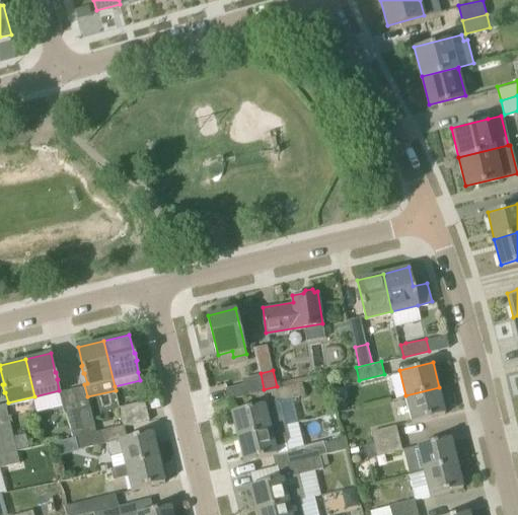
[(261,373),(260,372),(247,375),(248,381),(225,386),(228,398),(248,393),(264,389),(261,373)]
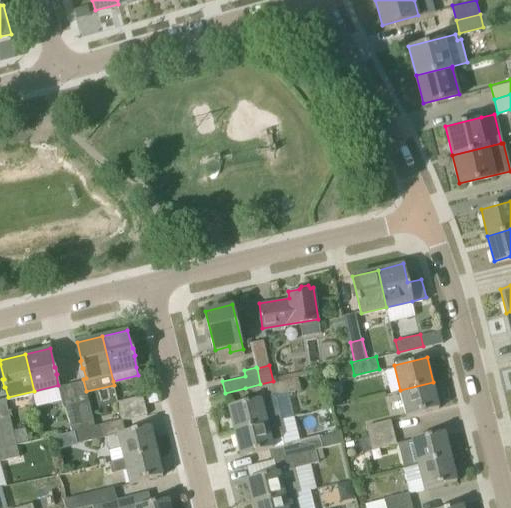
[(298,375),(273,381),(276,393),(288,391),(301,387),(298,375)]
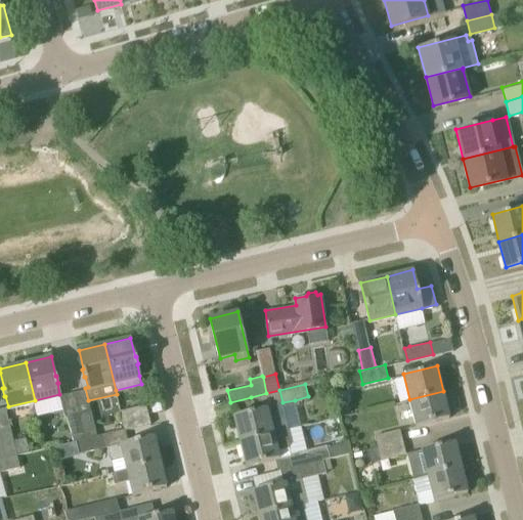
[(415,425),(449,416),(443,391),(409,399),(415,425)]
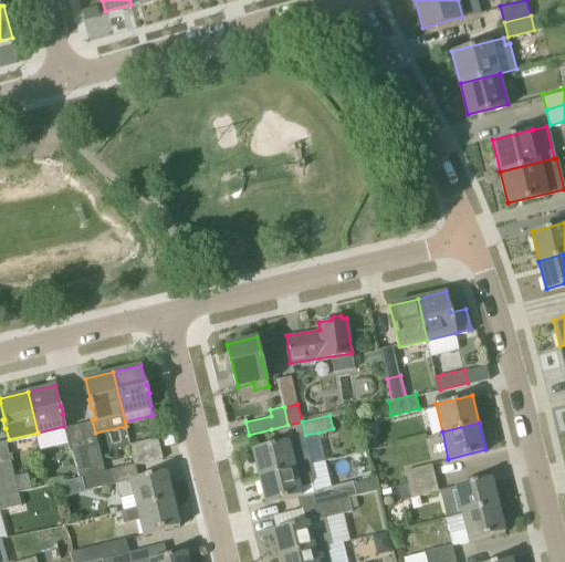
[(306,438),(301,435),(252,447),(259,475),(312,462),(306,438)]
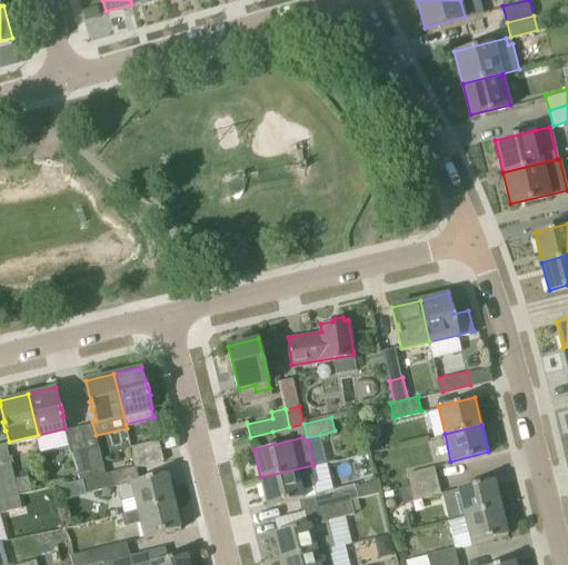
[(150,439),(131,445),(135,463),(136,466),(137,465),(163,458),(161,446),(152,448),(150,439)]
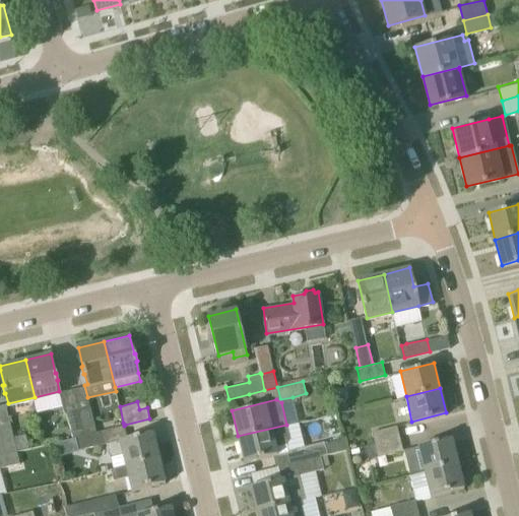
[(90,403),(77,406),(84,434),(96,431),(90,403)]
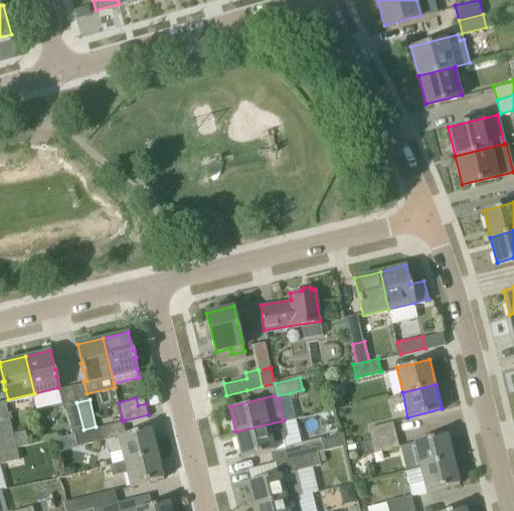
[(72,433),(75,432),(83,430),(76,402),(65,405),(72,433)]
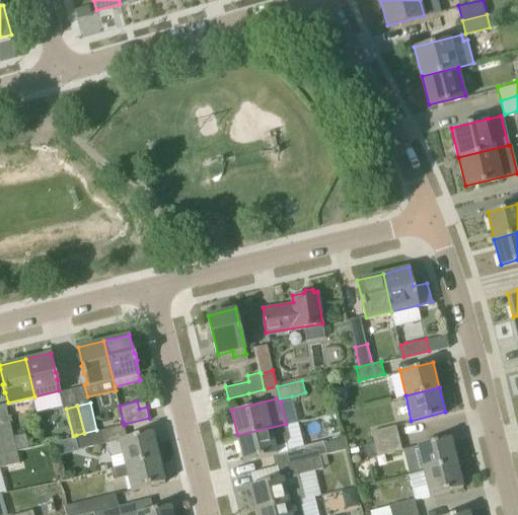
[(0,423),(0,430),(5,452),(16,449),(17,451),(17,448),(28,446),(25,432),(13,435),(10,422),(0,423)]
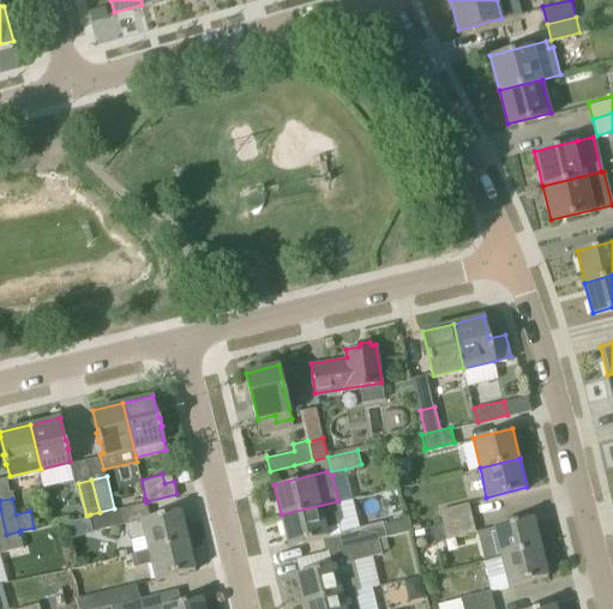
[(439,508),(443,523),(473,514),(469,500),(439,508)]
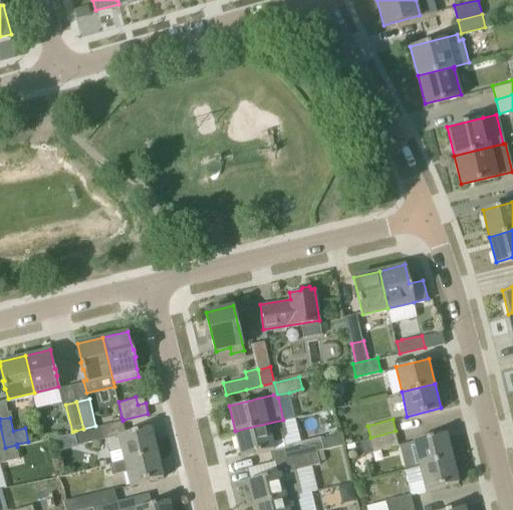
[(270,449),(269,448),(274,447),(272,441),(284,438),(286,433),(283,420),(235,431),(241,456),(270,449)]
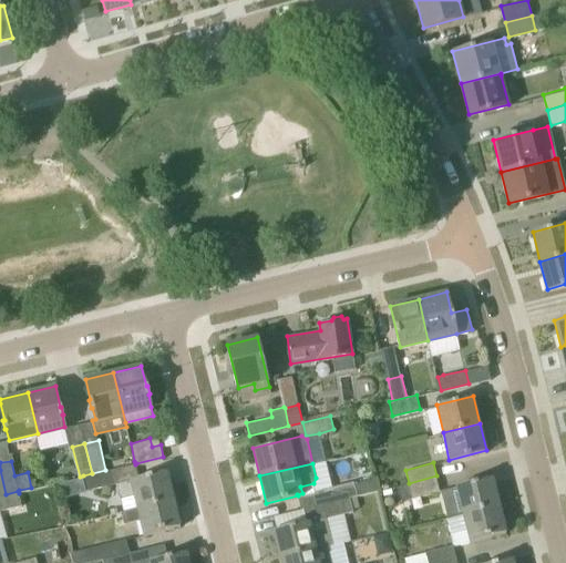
[(105,470),(92,473),(83,476),(86,489),(112,482),(109,469),(105,470)]
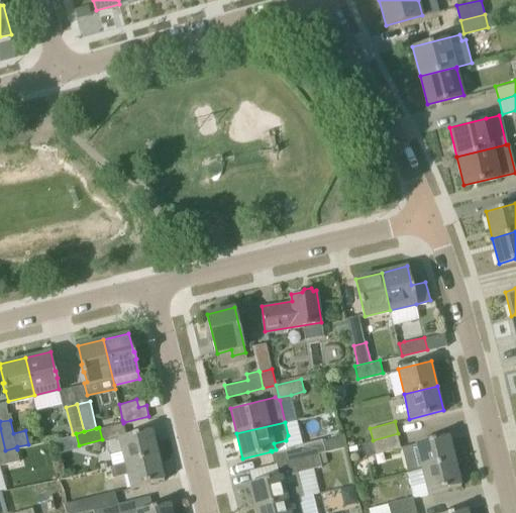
[(152,428),(127,434),(106,439),(109,452),(122,449),(125,462),(158,452),(152,428)]
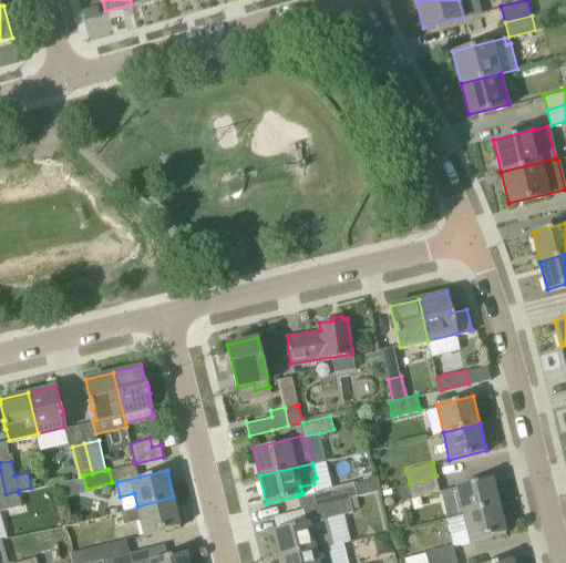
[(436,476),(409,483),(412,497),(440,490),(436,476)]
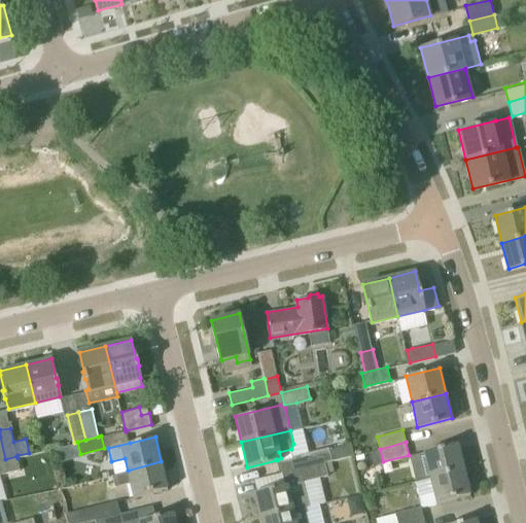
[(349,443),(329,448),(331,459),(352,454),(349,443)]
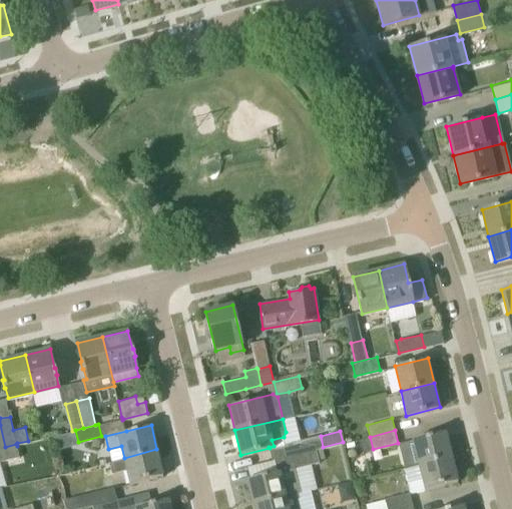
[(418,462),(418,464),(452,455),(446,431),(412,439),(418,462)]
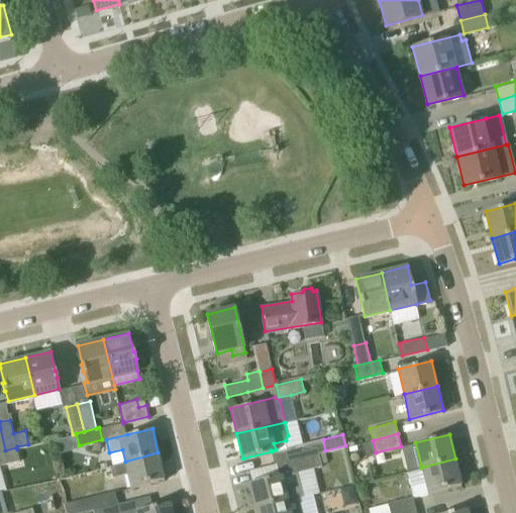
[(323,439),(322,438),(303,443),(291,446),(294,458),(319,451),(325,450),(323,439)]
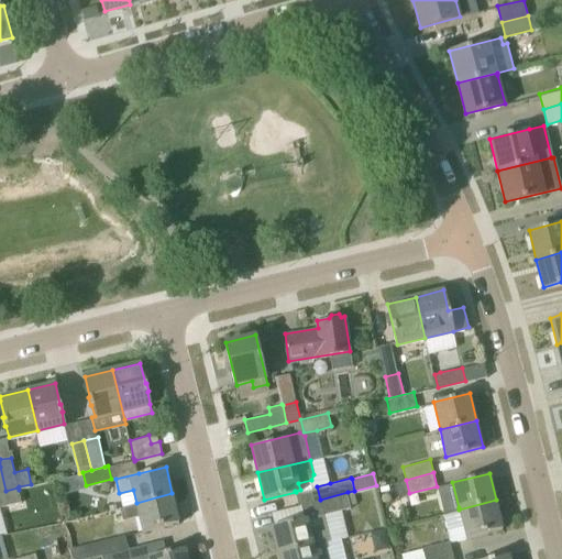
[(18,488),(6,491),(0,491),(0,504),(21,500),(19,490),(18,488)]
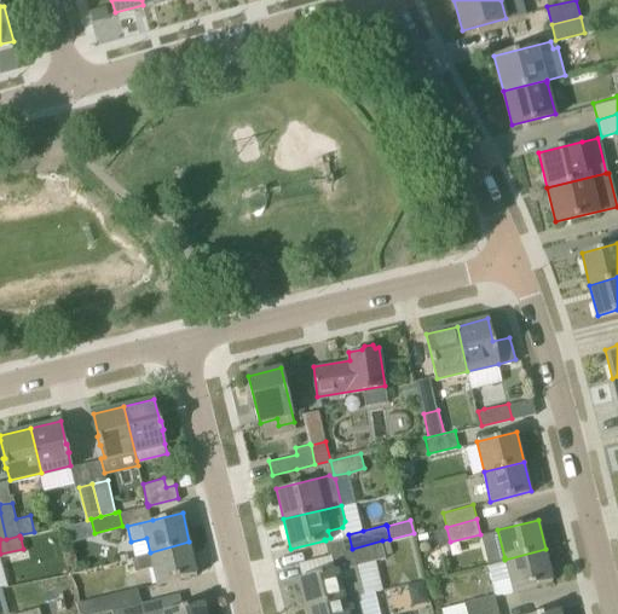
[(356,563),(376,559),(386,556),(382,540),(352,549),(356,563)]
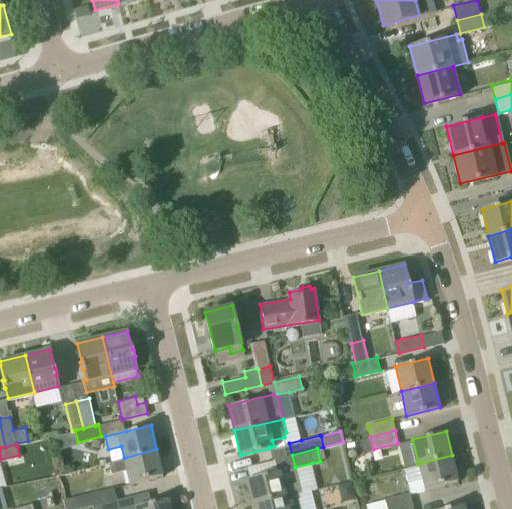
[(163,475),(156,449),(124,458),(109,461),(112,472),(126,468),(129,482),(163,475)]
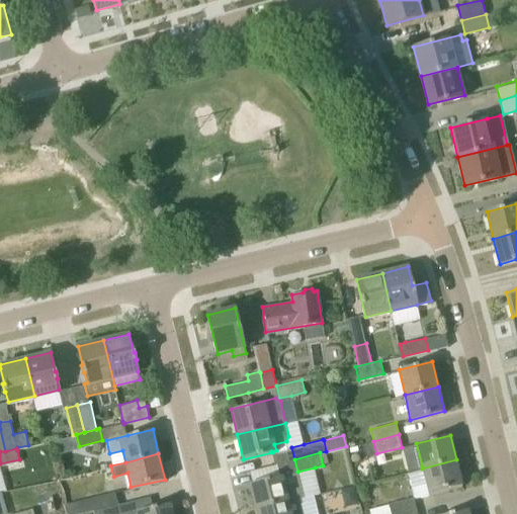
[(412,487),(426,484),(428,494),(462,485),(456,459),(422,468),(409,472),(412,487)]
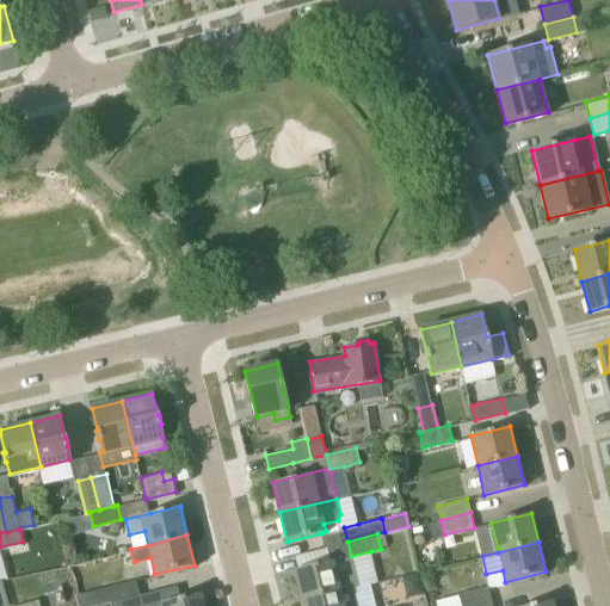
[(353,569),(336,573),(332,560),(294,569),(301,599),(353,586),(358,585),(353,569)]
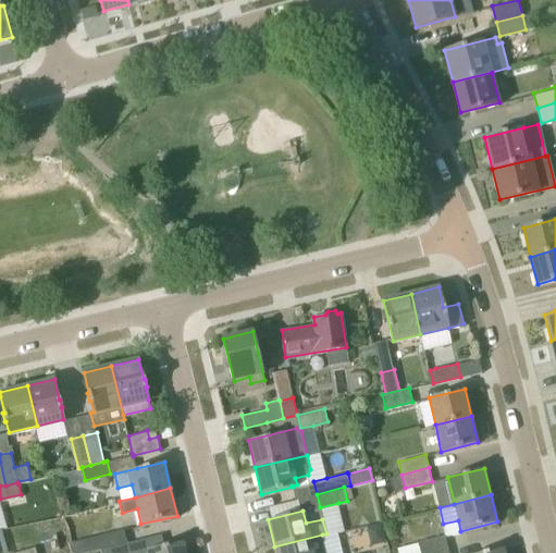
[(75,552),(100,547),(128,540),(125,528),(70,541),(72,552),(75,552)]
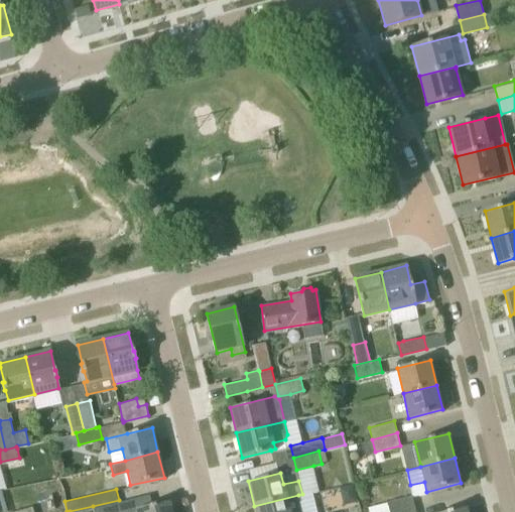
[(255,511),(302,511),(298,495),(254,506),(255,511)]
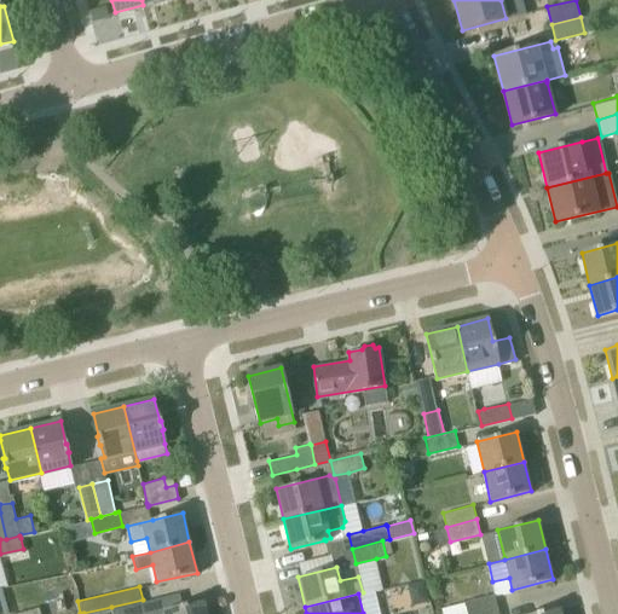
[(467,613),(472,613),(498,608),(495,594),(465,601),(465,602),(467,612),(467,613)]
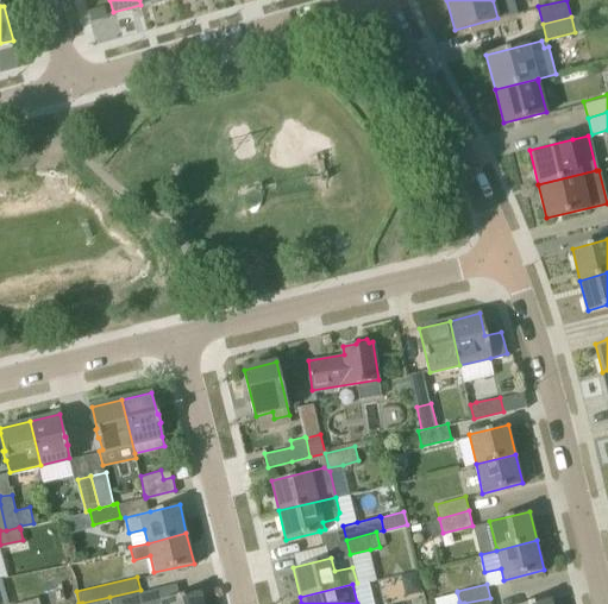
[(111,603),(143,603),(140,590),(110,597),(111,603)]
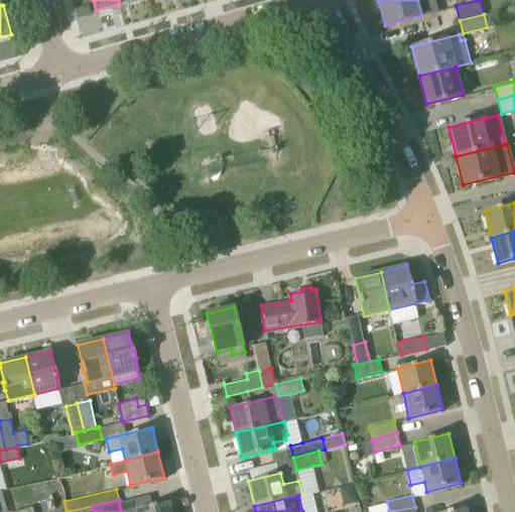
[(136,509),(125,511),(124,511),(172,511),(169,501),(136,509)]
